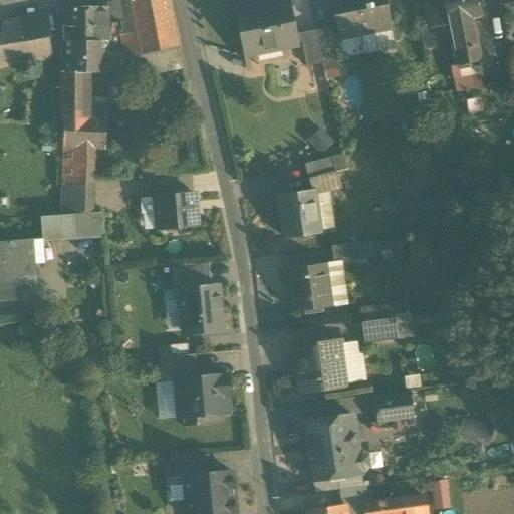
[(141,54),(133,17),(125,18),(121,0),(118,0),(107,2),(107,9),(107,34),(118,32),(123,58),(135,55),(141,54)]
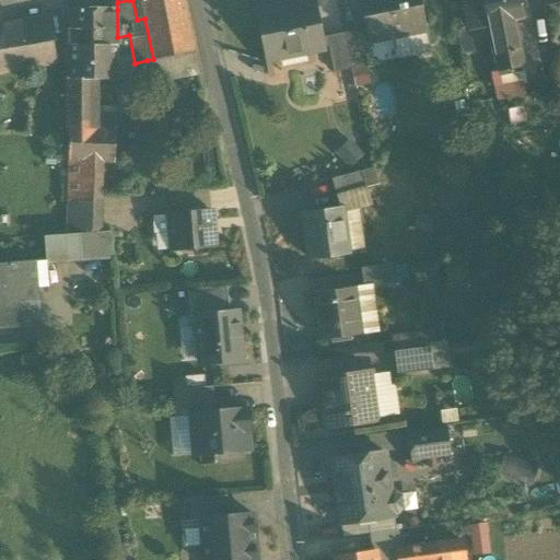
[(141,0),(132,0),(137,20),(144,19),(141,0)]
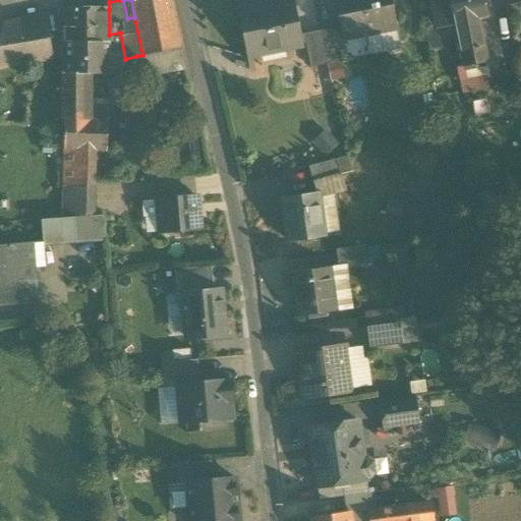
[(170,0),(131,0),(134,17),(142,55),(142,56),(180,48),(170,0)]
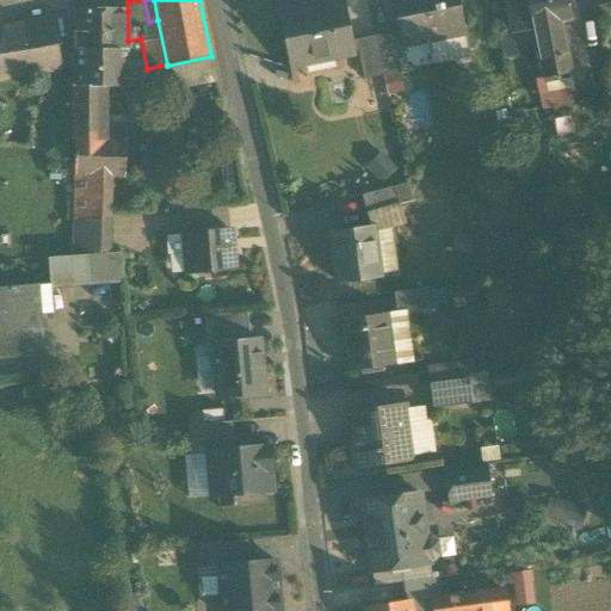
[(430,34),(431,41),(464,34),(457,0),(394,0),(402,38),(430,34)]
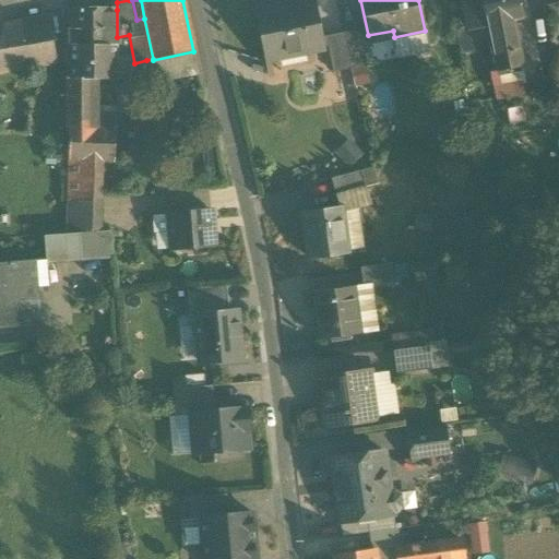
[(468,30),(487,26),(482,0),(472,0),(464,2),(461,2),(465,27),(466,31),(468,30)]
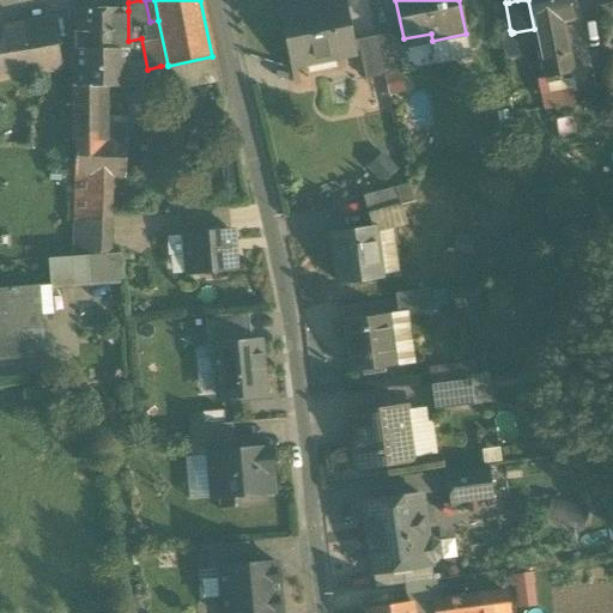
[(528,0),(534,29),(558,24),(575,20),(570,0),(528,0)]
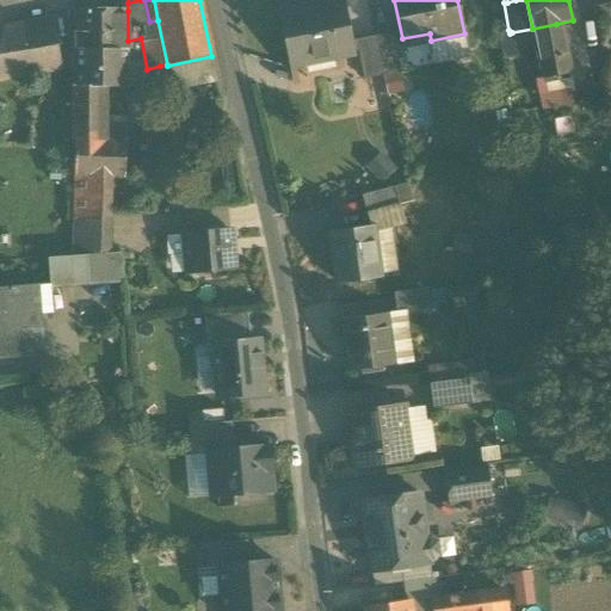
[(287,36),(292,65),(315,60),(314,56),(350,49),(341,5),(314,11),(314,8),(283,14),(287,36)]
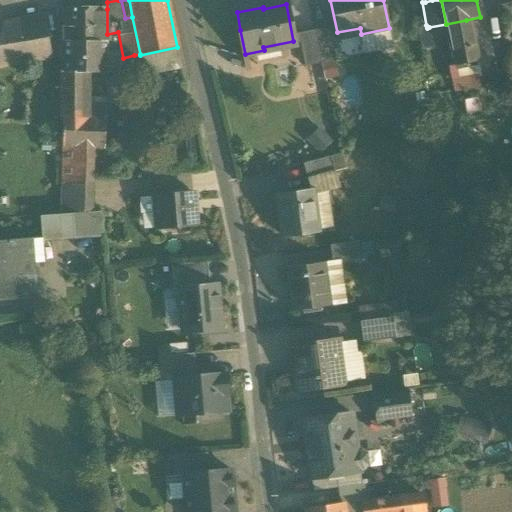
[(63,8),(63,42),(107,42),(107,34),(107,9),(63,8)]
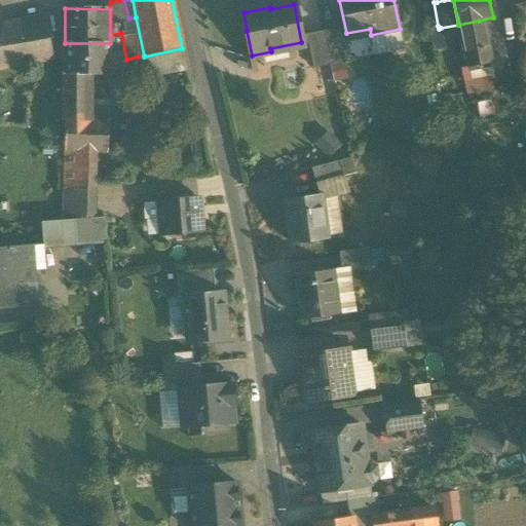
[(0,37),(0,70),(52,61),(45,15),(9,23),(4,24),(0,37)]
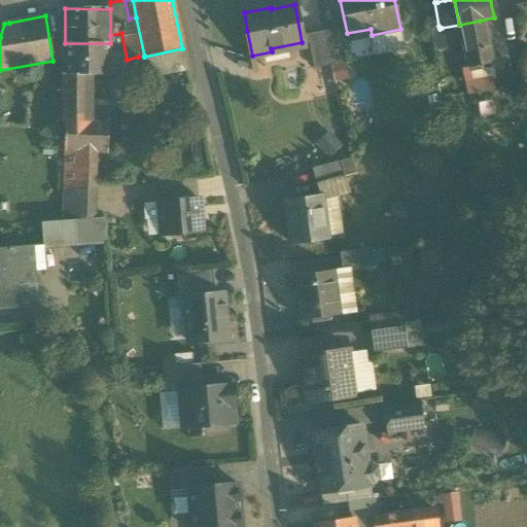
[(459,25),(462,36),(483,31),(480,21),(459,25)]
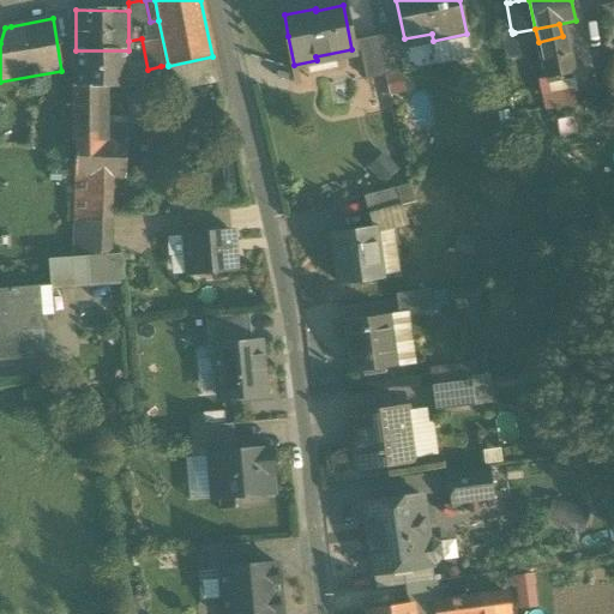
[(518,46),(539,42),(535,29),(515,32),(518,46)]
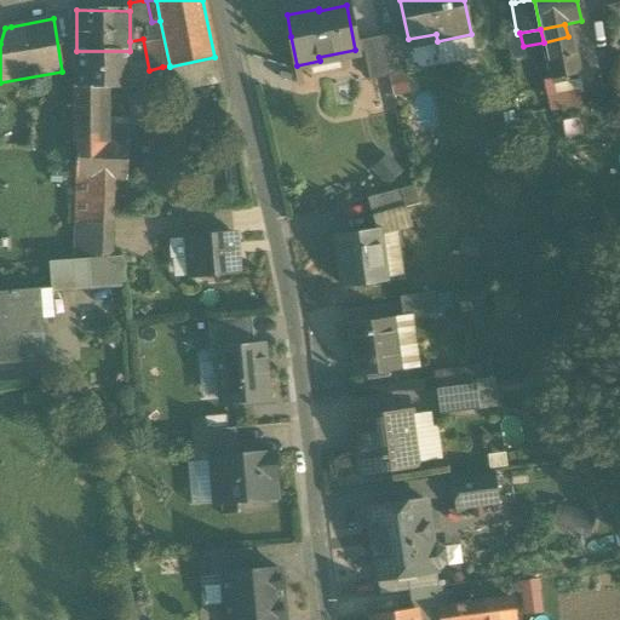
[(517,34),(516,30),(504,33),(510,62),(526,58),(523,46),(520,33),(517,34)]
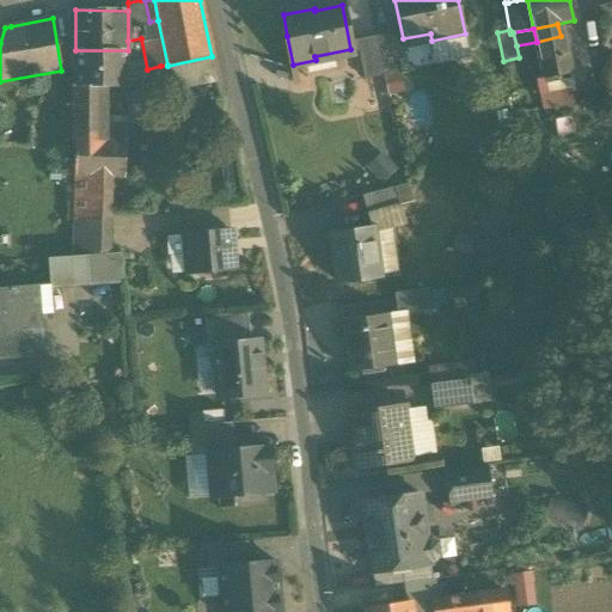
[(392,34),(375,37),(383,75),(399,72),(392,34)]
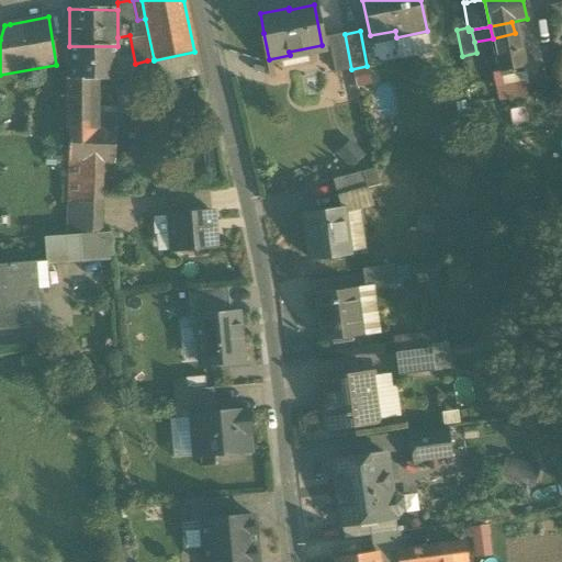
[(427,31),(396,37),(401,59),(431,53),(427,31)]
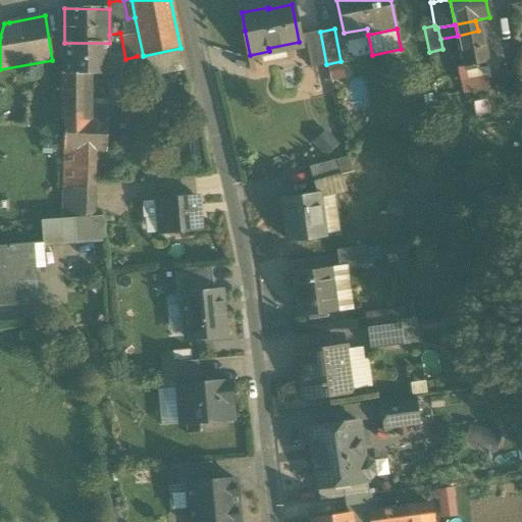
[(250,55),(245,31),(213,37),(220,72),(252,66),(250,55)]
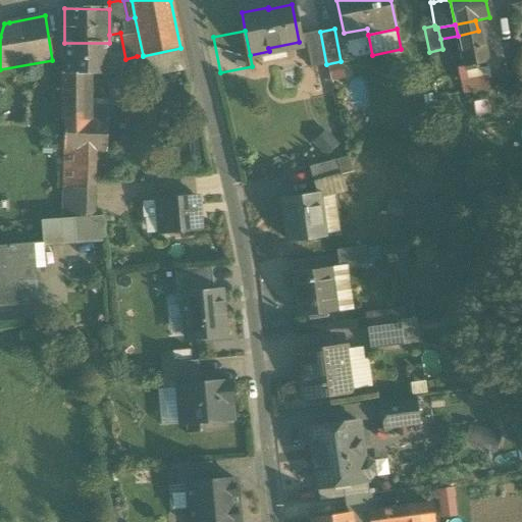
[(480,31),(478,31),(458,36),(464,67),(486,62),(480,31)]
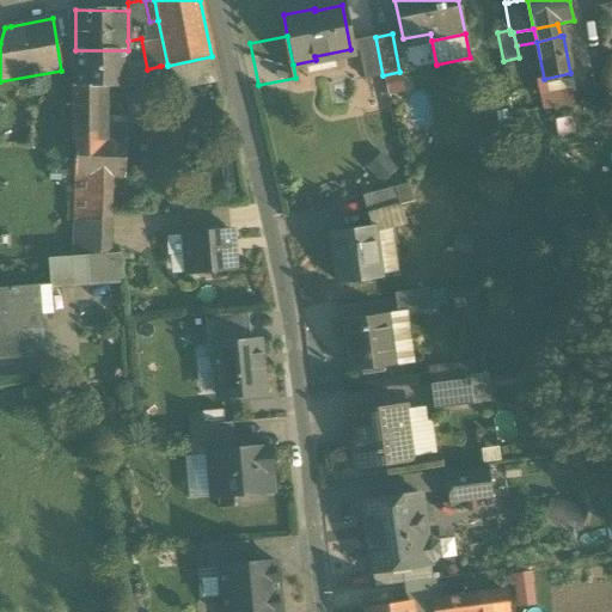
[(363,79),(383,75),(375,37),(356,41),(363,79)]
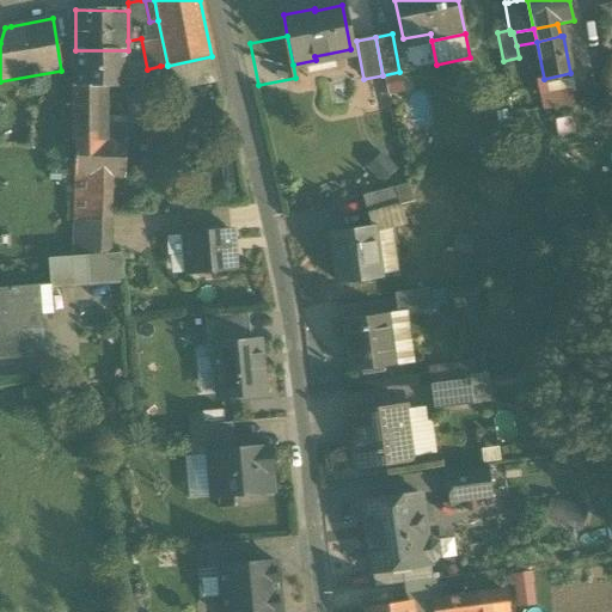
[(105,87),(128,87),(128,73),(128,50),(75,50),(75,85),(75,86),(105,87)]
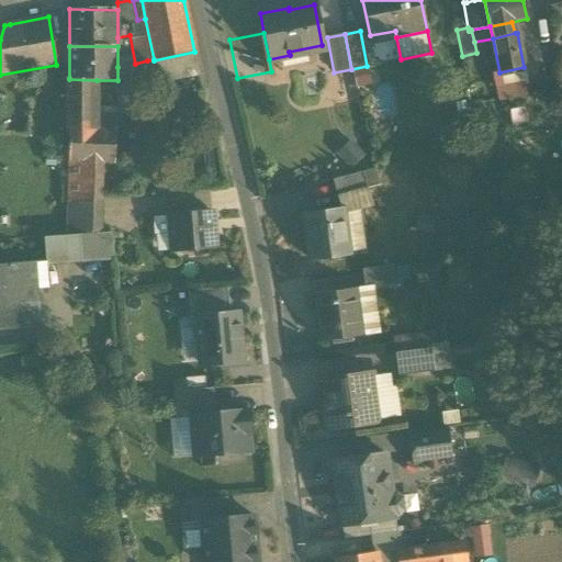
[(150,80),(152,85),(199,75),(194,52),(154,60),(154,59),(147,60),(150,80)]
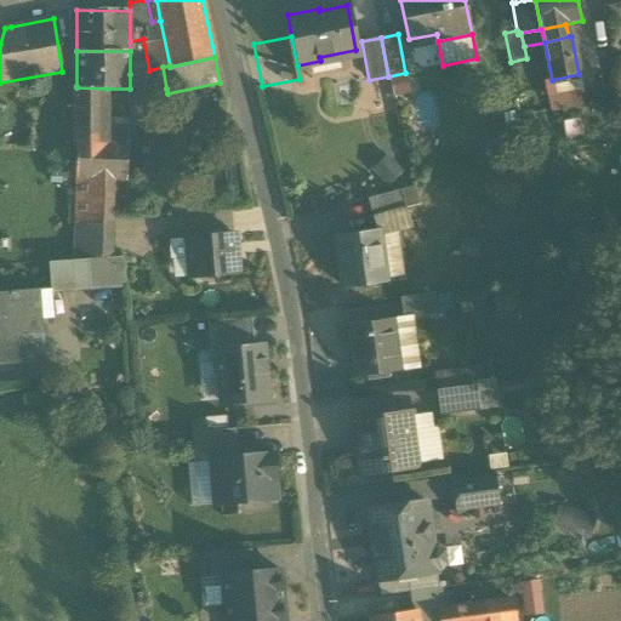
[(149,70),(130,74),(130,89),(166,89),(163,67),(149,70)]
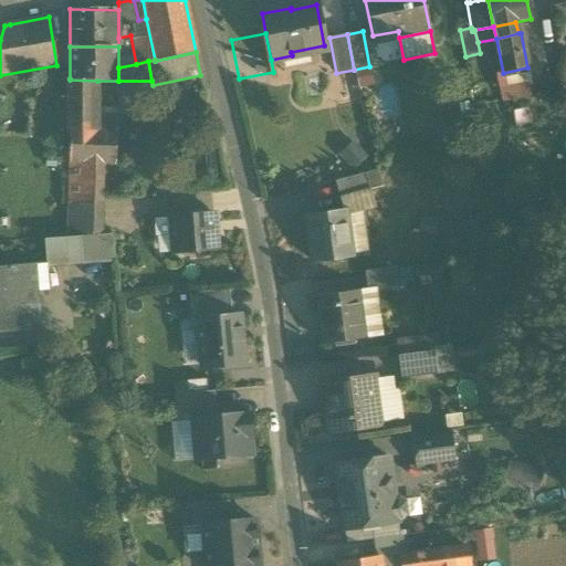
[(70,130),(69,161),(102,164),(115,164),(116,116),(97,115),(97,81),(70,80),(70,79),(66,79),(66,130),(70,130)]
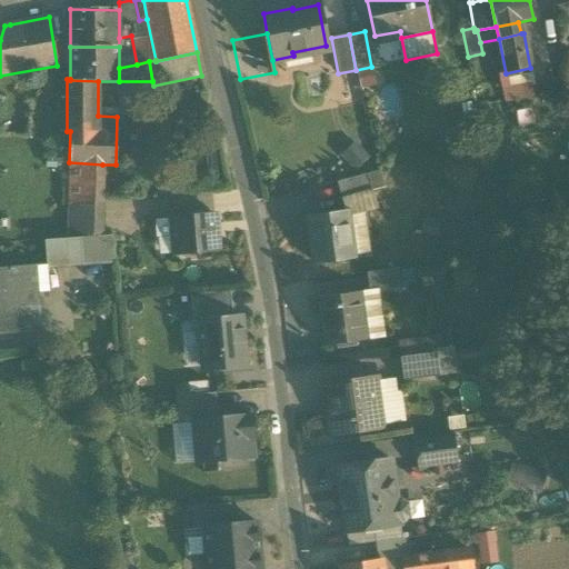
[(500,88),(503,106),(532,100),(529,82),(500,88)]
